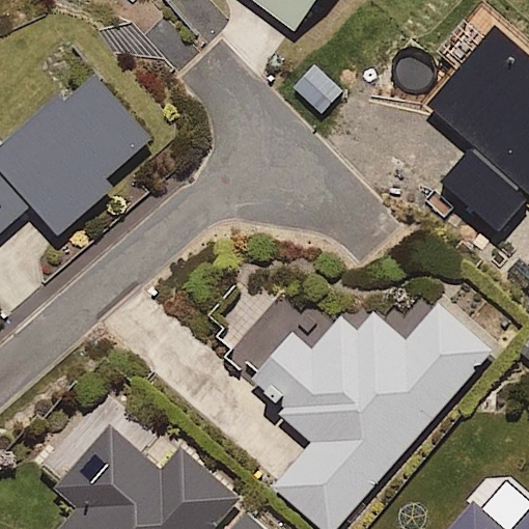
[(314,0),(251,0),(293,30),(314,0)]
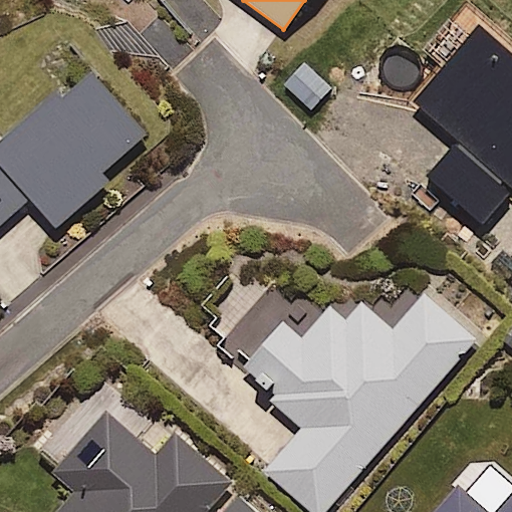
[(148,137),(90,68),(1,144),(0,143),(0,226),(32,199),(56,228),(109,183),(102,175),(148,137)]
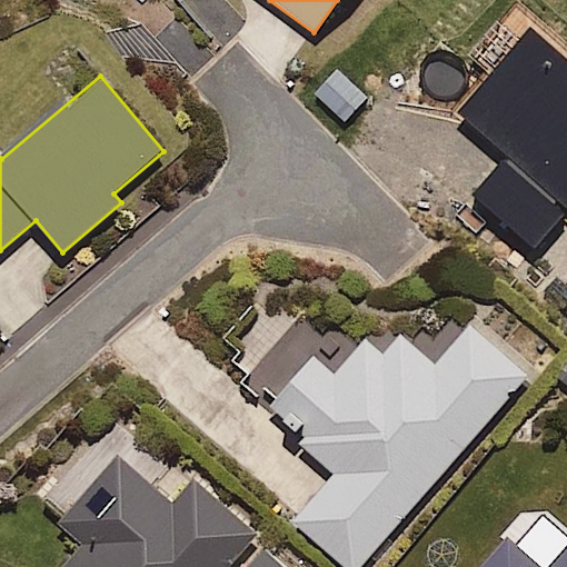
[(329,342),(302,319),(246,385),(307,438),(301,445),(337,476),(296,524),(345,566),(360,566),(527,376),(471,328),(437,367),(403,336),(384,357),(366,341),(337,375),(317,357),(329,342)]
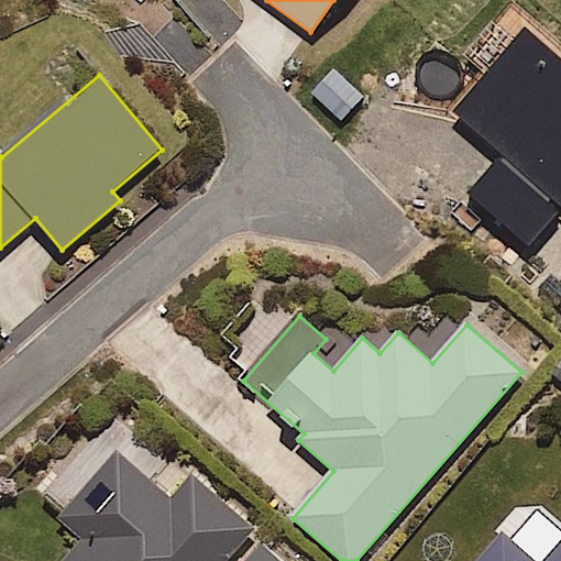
[(229,560),(251,537),(254,532),(194,479),(185,487),(132,439),(113,422),(47,496),(87,531),(61,560),(229,560)]
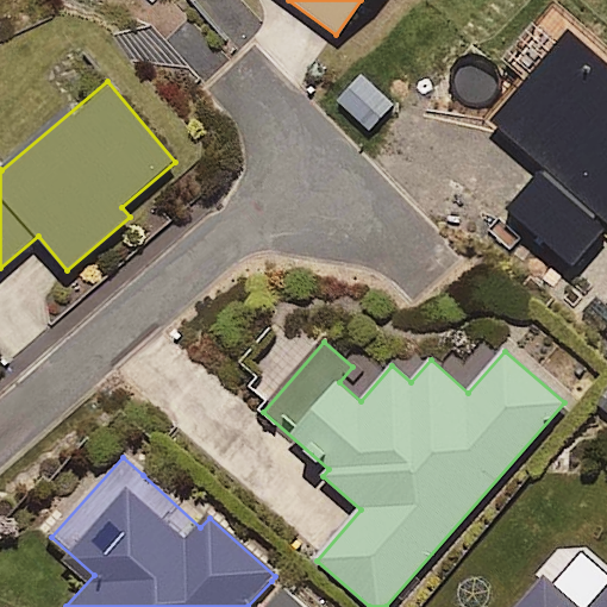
[(606,606),(606,590),(593,606),(583,606),(546,574),(517,606),(606,606)]
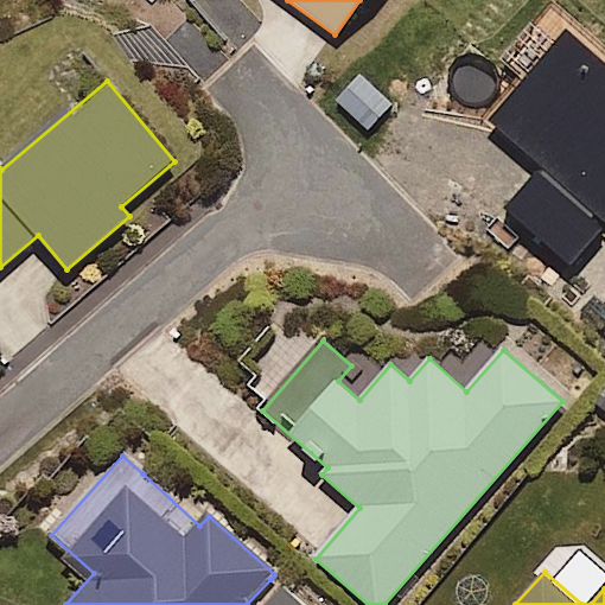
[(299,604),(282,590),(268,604),(299,604)]
